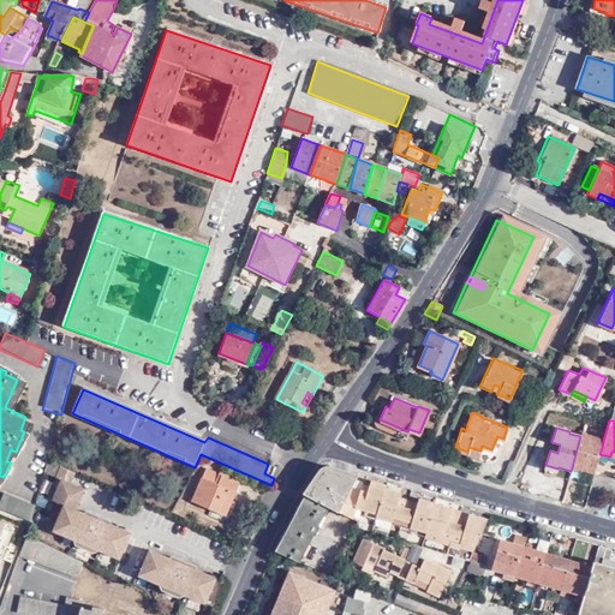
[(595,439),(581,434),(580,436),(572,467),(583,470),(584,466),(596,470),(599,454),(602,448),(593,445),(595,439)]
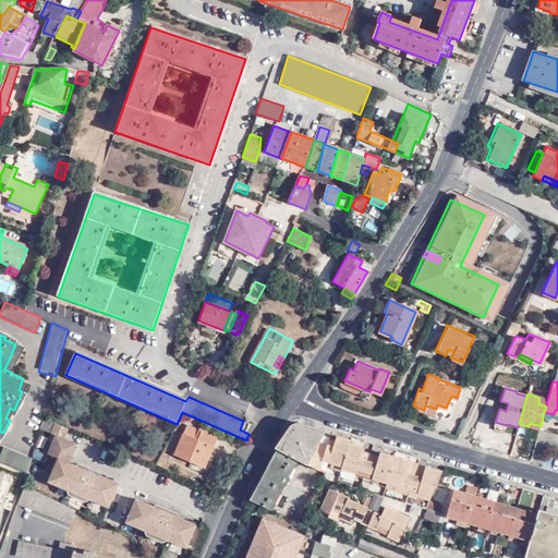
[(99,498),(107,480),(102,478),(100,474),(80,466),(75,468),(70,464),(77,446),(65,440),(69,431),(56,425),(51,436),(52,436),(57,438),(49,456),(60,461),(49,483),(60,488),(62,483),(71,487),(69,492),(91,500),(93,496),(99,498)]
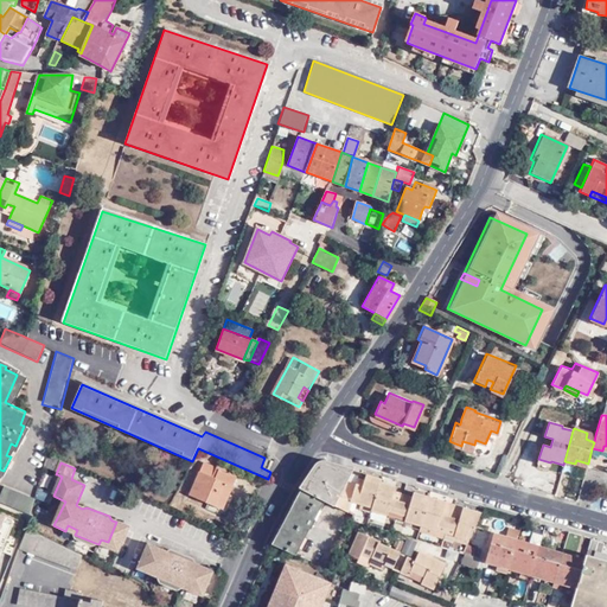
[(221,509),(235,478),(202,462),(189,494),(221,509)]
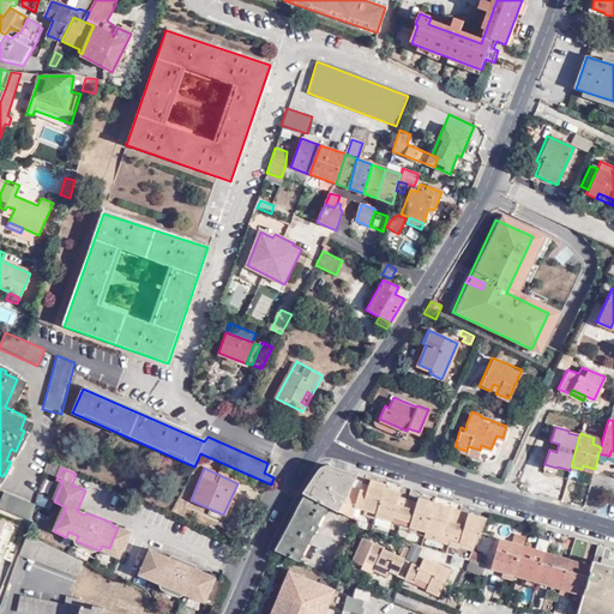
[(350,488),(353,486),(347,482),(349,477),(344,475),(343,479),(331,471),(325,473),(323,475),(315,487),(313,486),(308,497),(327,506),(338,512),(350,488)]
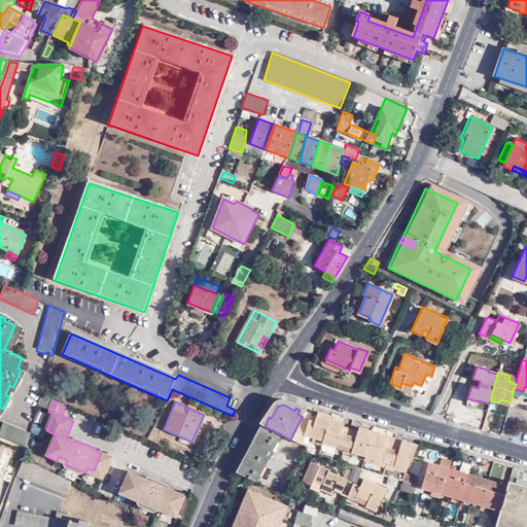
[(54,414),(49,412),(43,429),(46,430),(54,414)]
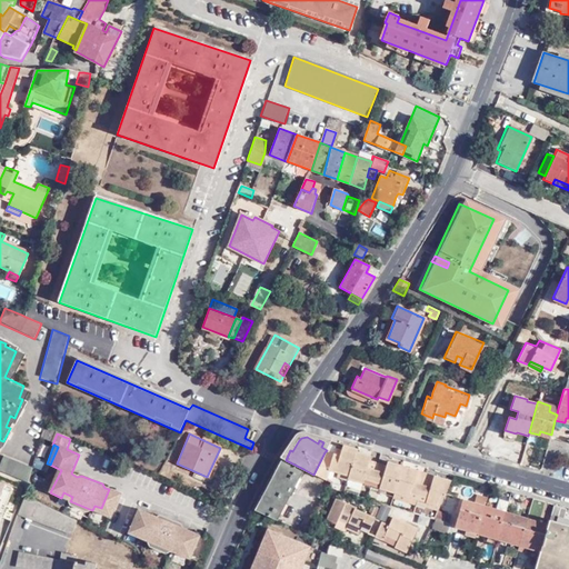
[(438,506),(449,480),(432,475),(429,487),(411,481),(415,470),(386,461),(382,473),(366,468),(368,457),(355,453),(356,450),(341,446),(338,457),(325,452),(313,475),(326,481),(329,471),(348,477),(347,480),(438,506)]
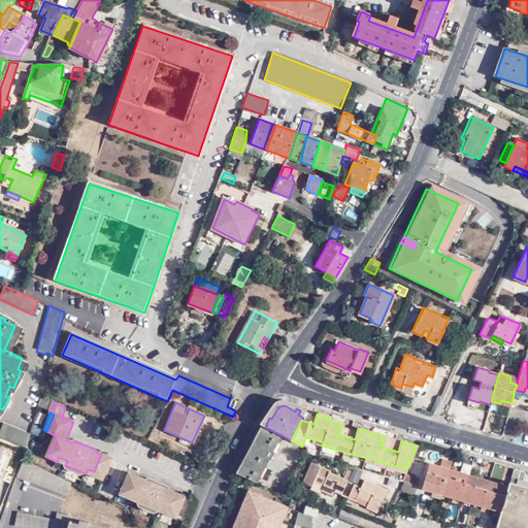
[(0,436),(27,448),(31,435),(4,424),(0,432),(0,436)]
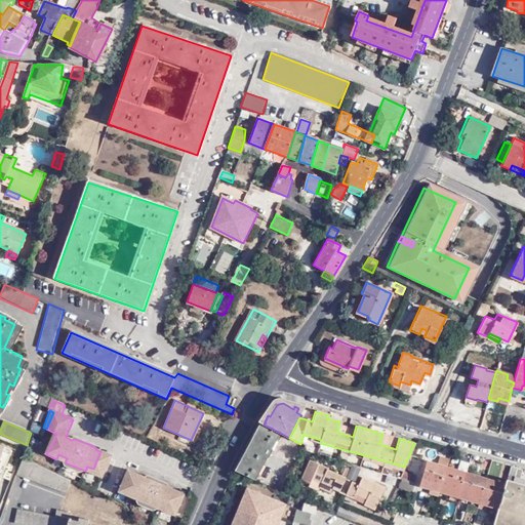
[(261,423),(258,421),(239,457),(233,470),(237,472),(243,459),(261,423)]
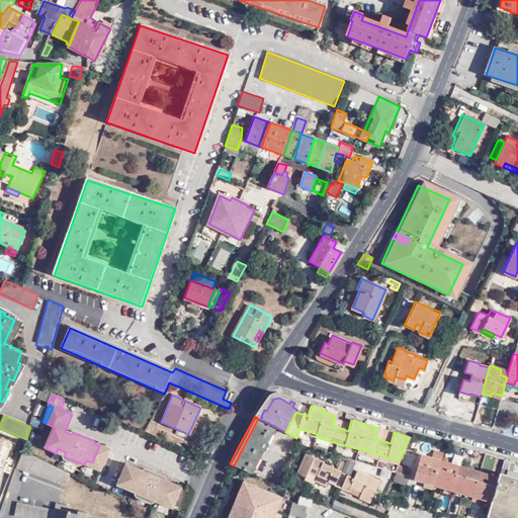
[(276,427),(260,419),(258,418),(240,453),(234,465),(252,473),(258,461),(276,427)]
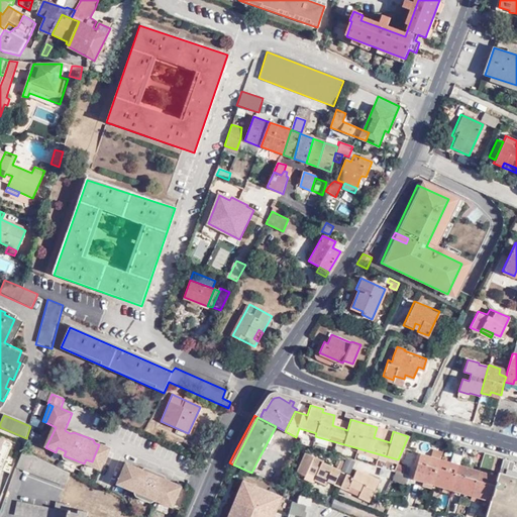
[(390,442),(393,431),(377,427),(374,437),(390,442)]
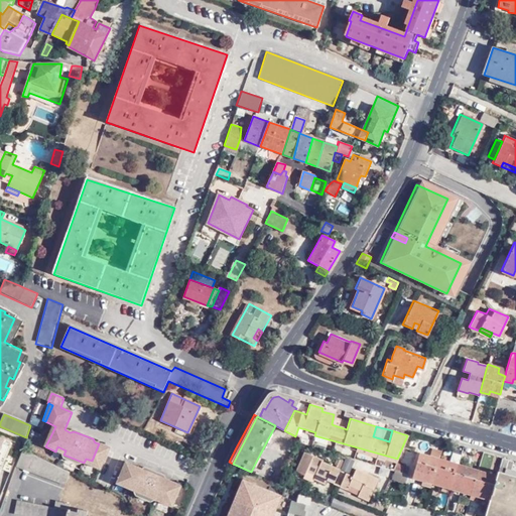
[(4,442),(0,454),(0,472),(11,445),(4,442)]
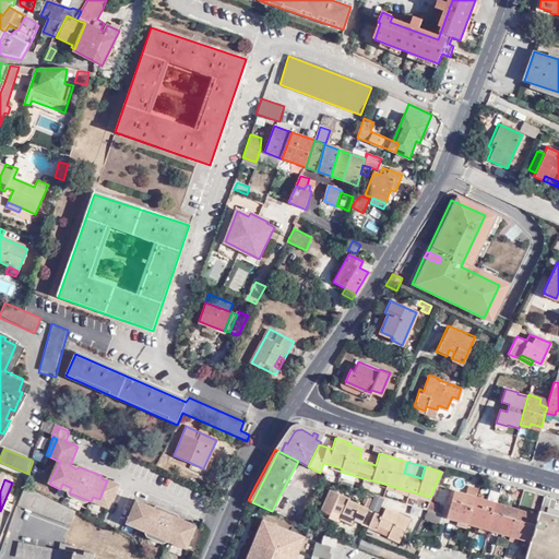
[(120,487),(107,480),(99,499),(103,501),(100,506),(110,509),(120,487)]
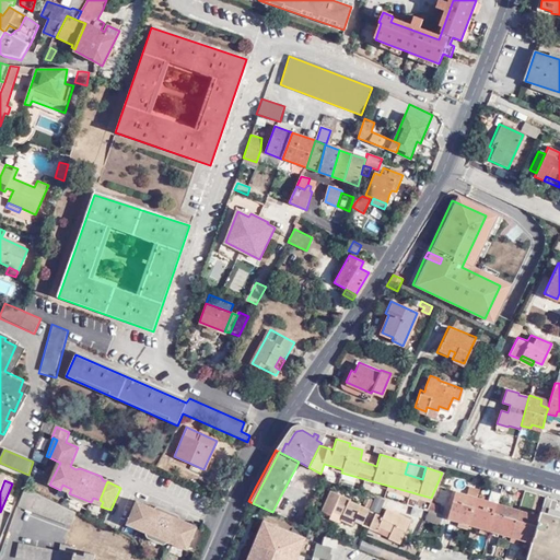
[(71,526),(77,512),(25,483),(16,505),(71,526)]
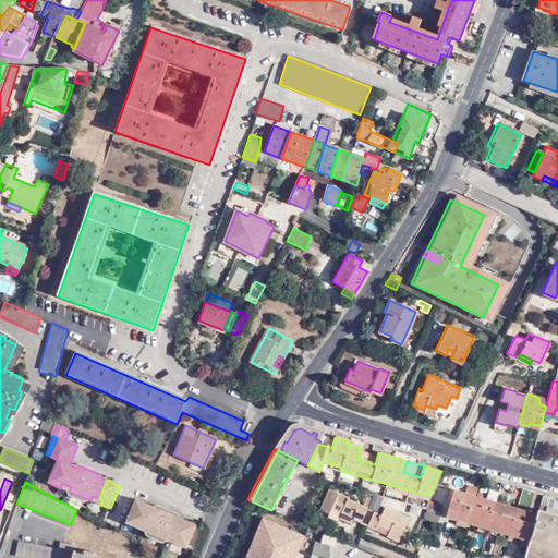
[(365,508),(362,506),(349,500),(348,498),(328,489),(318,509),(328,513),(330,509),(339,513),(338,518),(350,523),(352,520),(359,522),(366,508),(365,508)]
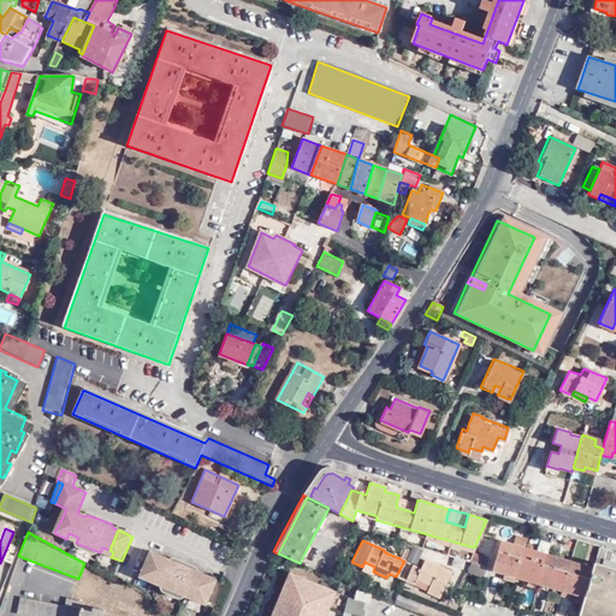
[(584,602),(593,567),(499,540),(491,570),(529,581),(527,586),(538,588),(539,585),(561,591),(560,596),(569,598),(572,594),(576,596),(575,598),(584,602)]
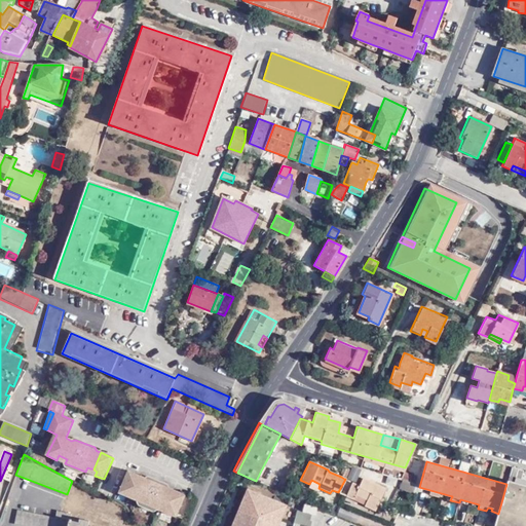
[(80,474),(85,472),(65,463),(66,467),(80,474)]
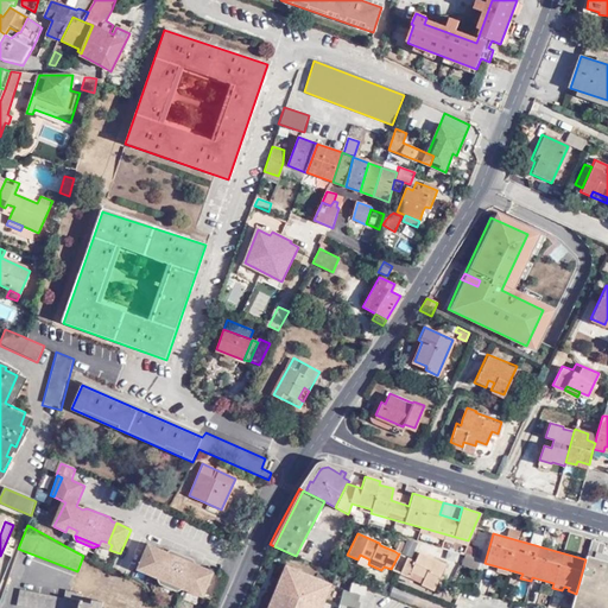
[(605,544),(590,539),(586,559),(576,594),(572,607),(575,607),(607,607),(607,558),(605,565),(599,563),(605,544)]
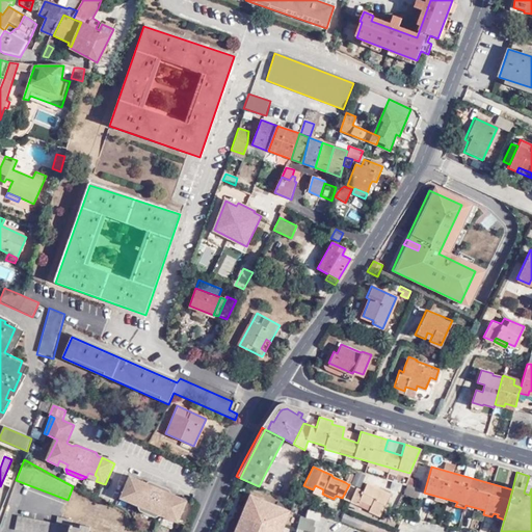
[(122,500),(131,503),(133,500),(141,502),(139,507),(161,515),(163,512),(171,515),(169,520),(178,524),(188,501),(170,494),(170,490),(152,482),(147,483),(131,477),(122,500)]
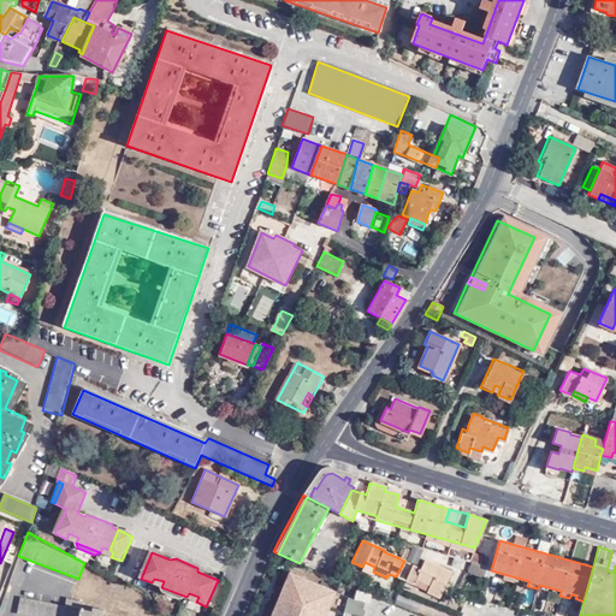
[(403,580),(413,585),(415,580),(428,587),(426,592),(426,593),(438,599),(451,573),(424,560),(419,569),(412,564),(403,580)]
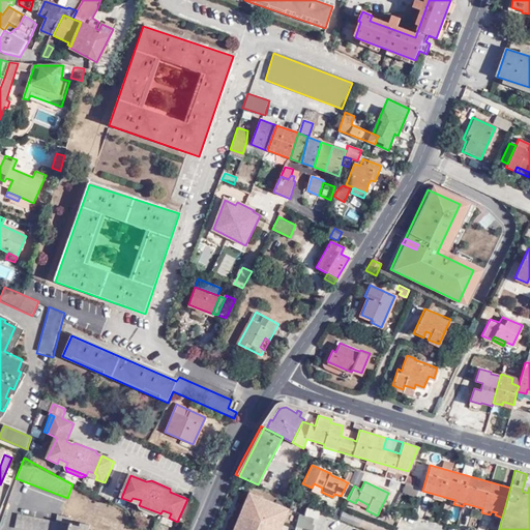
[(234,529),(282,529),(291,510),(249,493),(234,529)]
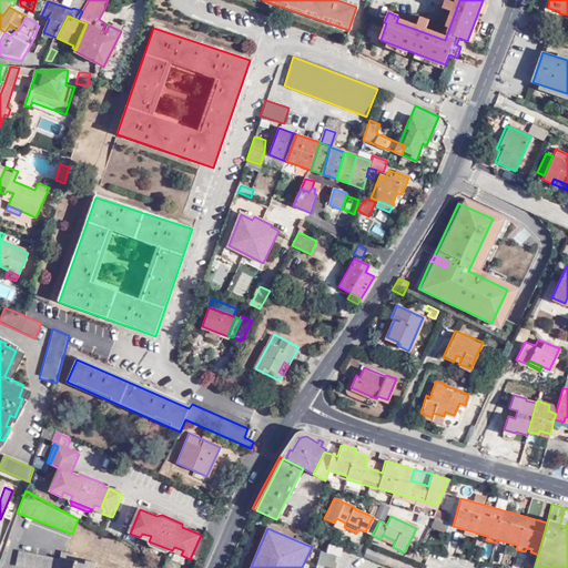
[(383,535),(381,539),(393,546),(395,541),(383,535)]
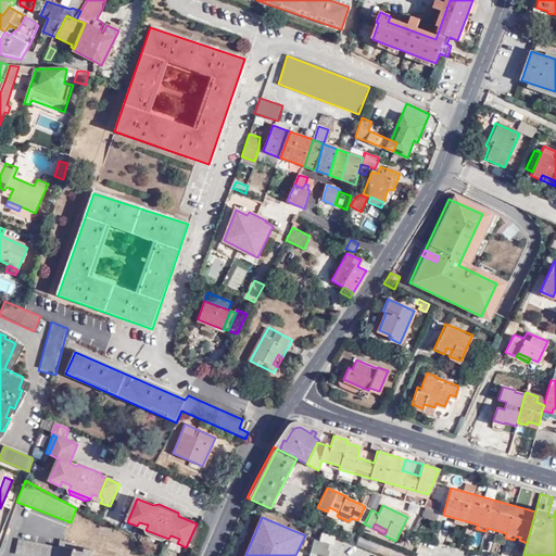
[(168,539),(146,530),(149,535),(162,541),(168,539)]
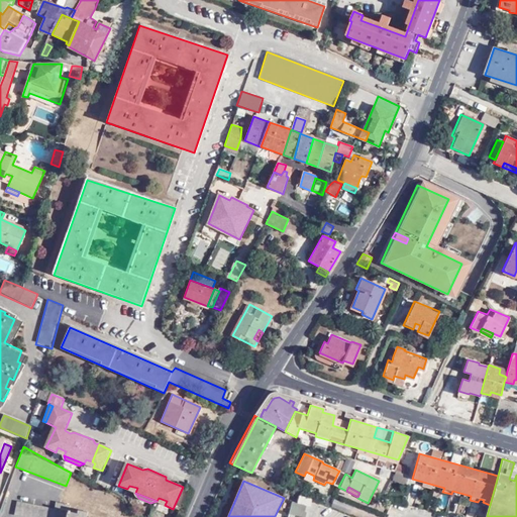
[(310,507),(312,500),(302,497),(300,504),(310,507)]
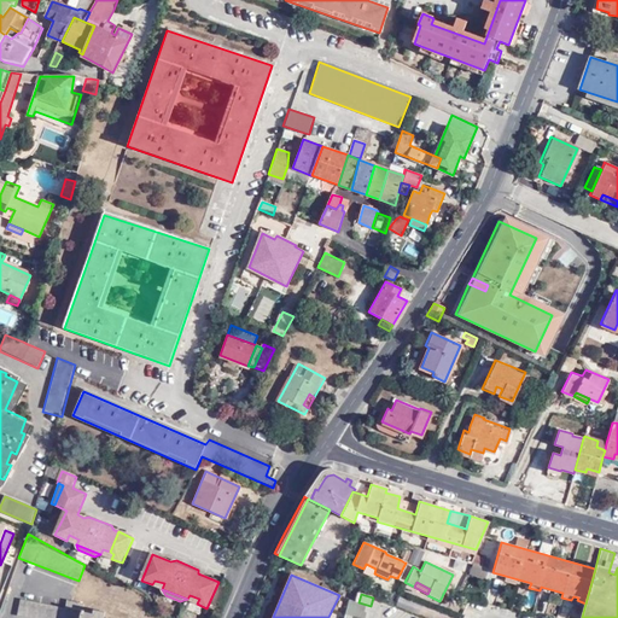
[(100,617),(82,613),(85,606),(68,601),(66,610),(23,600),(19,616),(30,617),(100,617)]
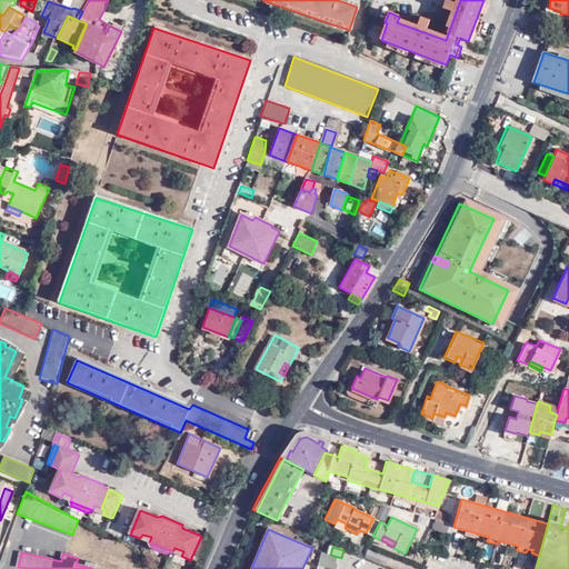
[(332,568),(333,560),(335,558),(327,556),(318,553),(316,563),(315,568),(332,568),(333,568),(332,568)]
